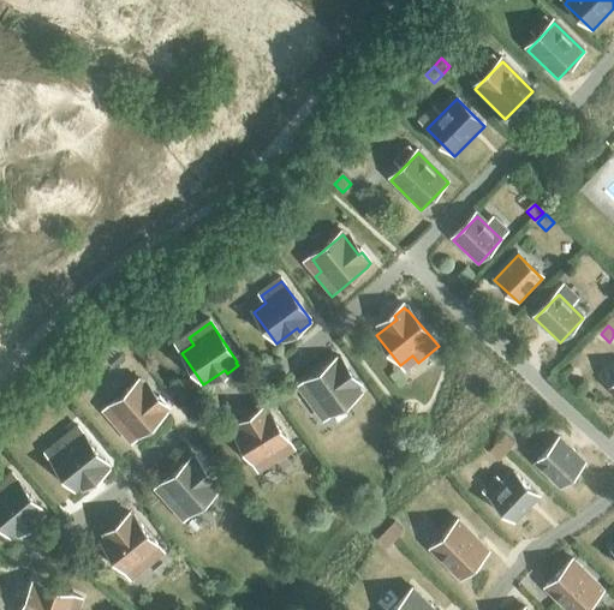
[(346,374),(350,371),(341,360),(338,363),(338,362),(299,389),(315,411),(322,406),(331,417),(362,394),(346,374)]
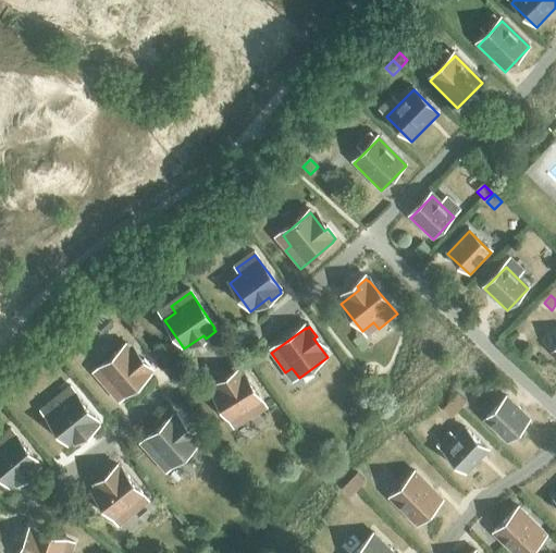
[(145,361),(143,365),(127,346),(100,370),(109,380),(103,385),(119,403),(151,375),(150,373),(153,371),(145,361)]
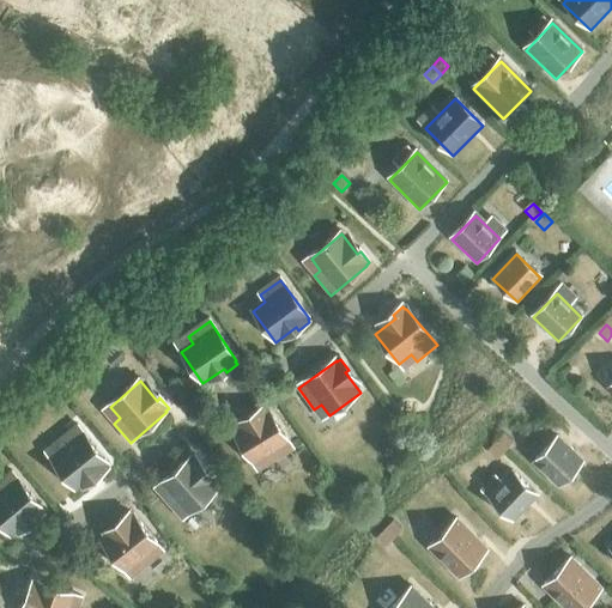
[(268,411),(267,411),(265,408),(254,415),(255,418),(234,432),(254,464),(267,457),(272,464),(294,450),(268,411)]
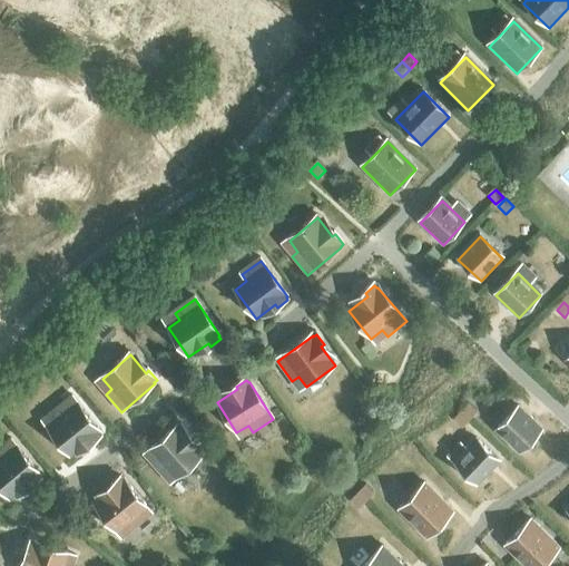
[(89,441),(91,445),(101,436),(99,433),(100,432),(72,398),(54,413),(59,419),(48,428),(71,456),(89,441)]
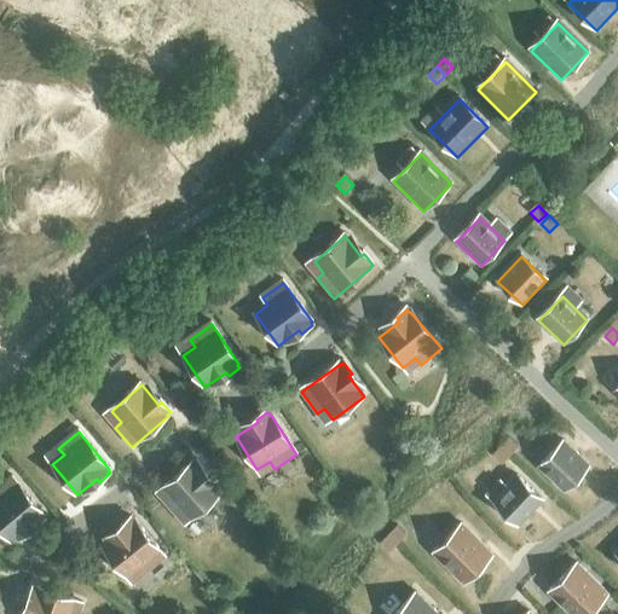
[(502,450),(510,458),(520,449),(510,440),(502,450)]
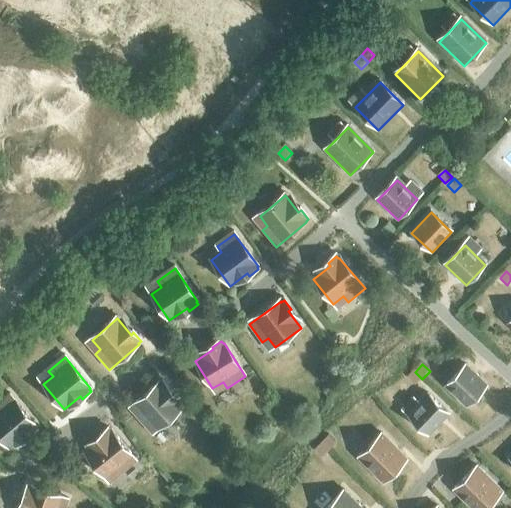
[(446,387),(467,407),(486,386),(466,367),(446,387)]
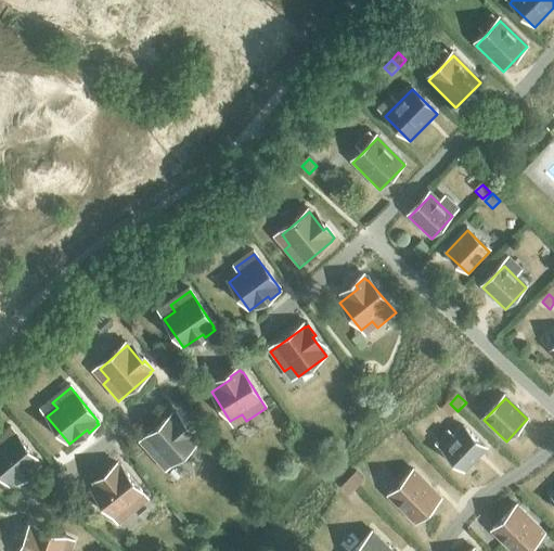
[(451,419),(458,411),(450,404),(442,410),(451,419)]
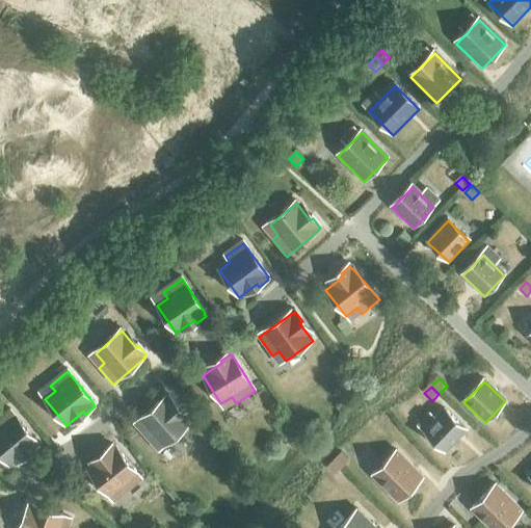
[(175,408),(178,406),(169,397),(167,399),(166,398),(135,426),(150,443),(156,438),(164,447),(189,425),(175,408)]
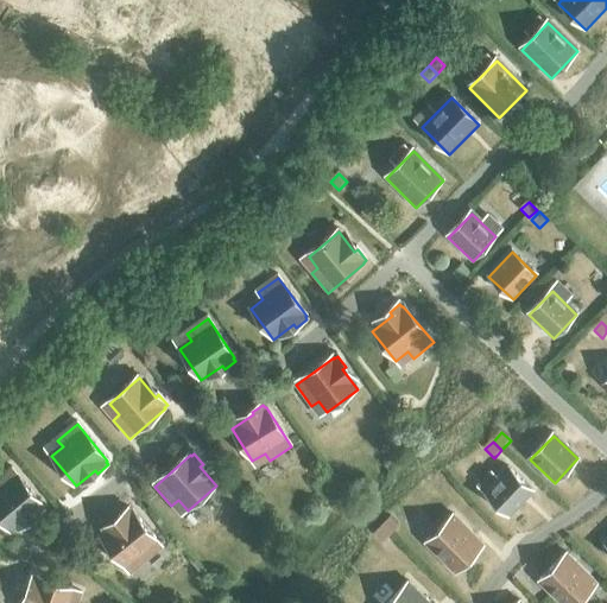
[(485,494),(510,516),(532,493),(509,469),(485,494)]
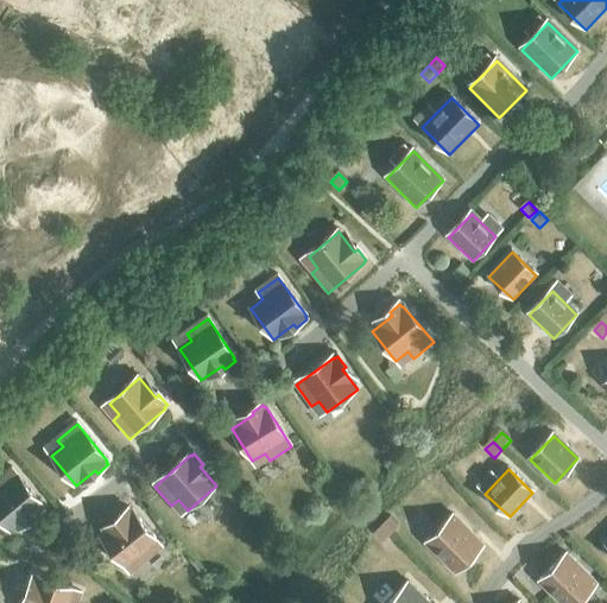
[(31,515),(33,519),(44,509),(42,507),(43,506),(12,470),(0,480),(0,518),(12,532),(31,515)]
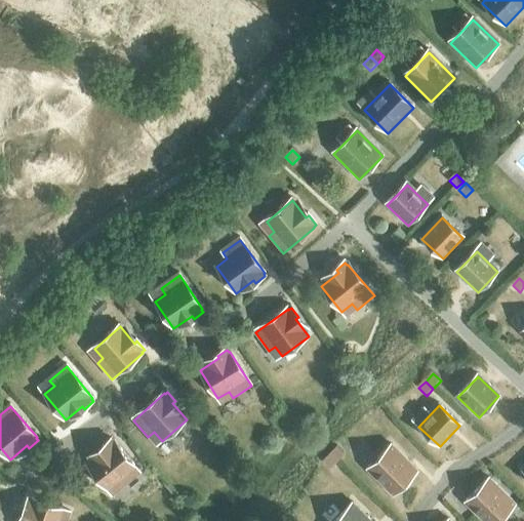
[(115,443),(114,443),(112,441),(103,448),(105,451),(87,465),(109,490),(118,482),(123,488),(140,475),(115,443)]
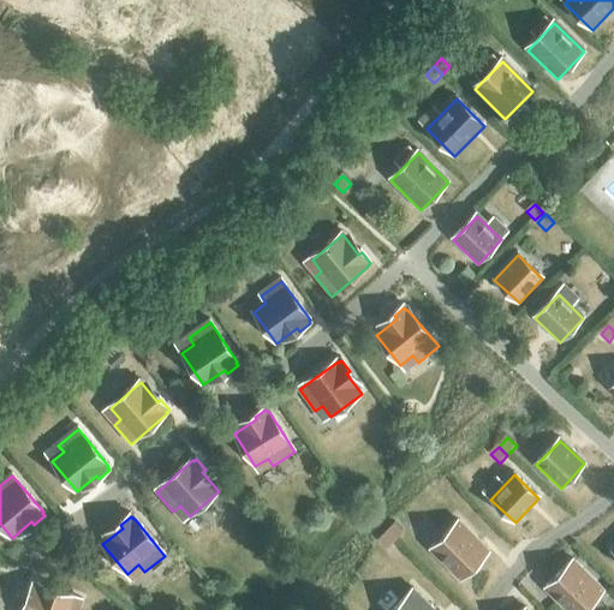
[(387,533),(397,543),(405,533),(395,524),(387,533)]
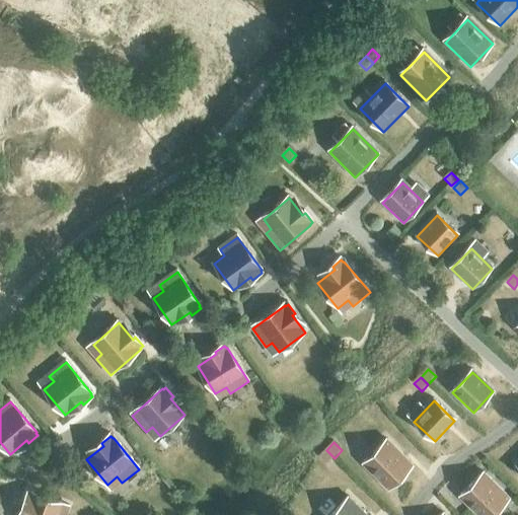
[(364,465),(389,490),(412,466),(386,442),(364,465)]
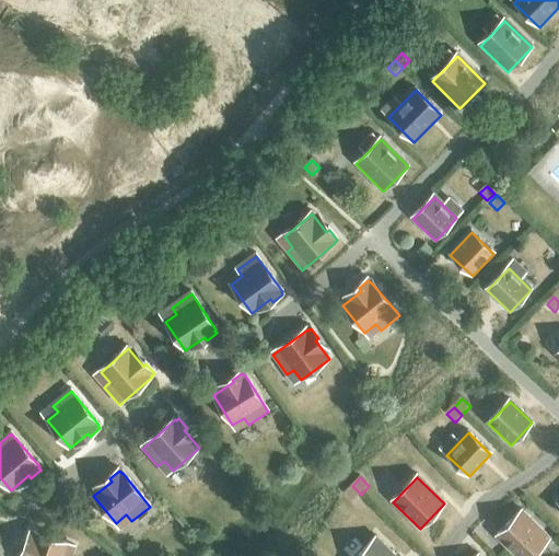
[(353,501),(361,495),(352,486),(345,494),(353,501)]
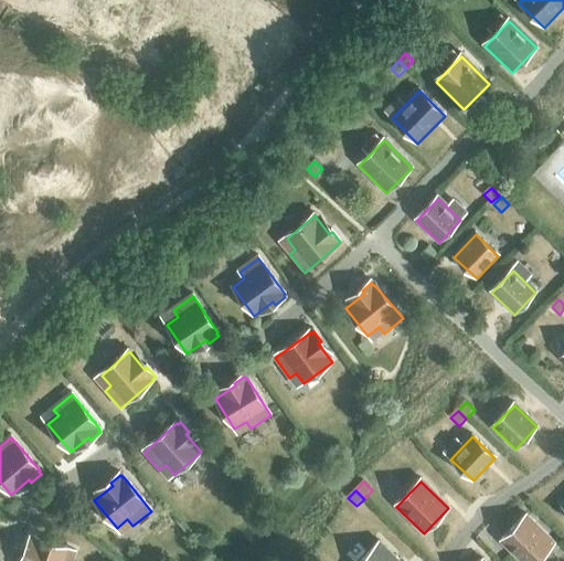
[(501,542),(520,560),(536,560),(554,544),(527,517),(501,542)]
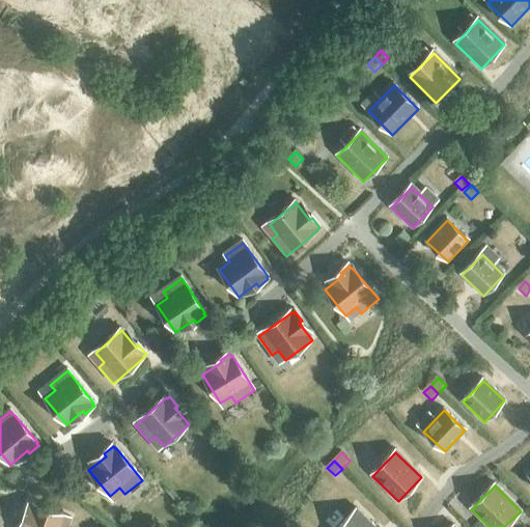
[(68,526),(72,520),(33,505),(32,506),(29,505),(25,517),(28,518),(25,526),(68,526)]
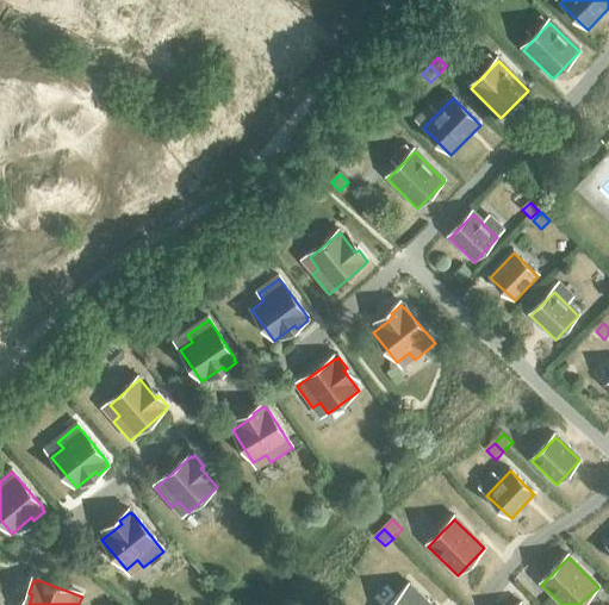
[(428,604),(410,586),(391,604),(428,604)]
